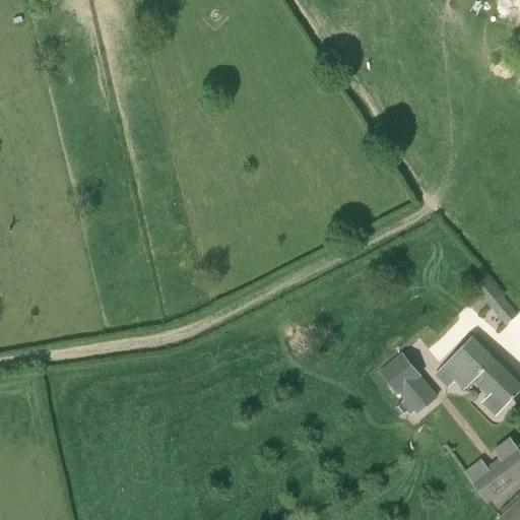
[(503,294),(485,276),(472,289),(488,308),(504,327),(517,316),(500,297),(503,294)]
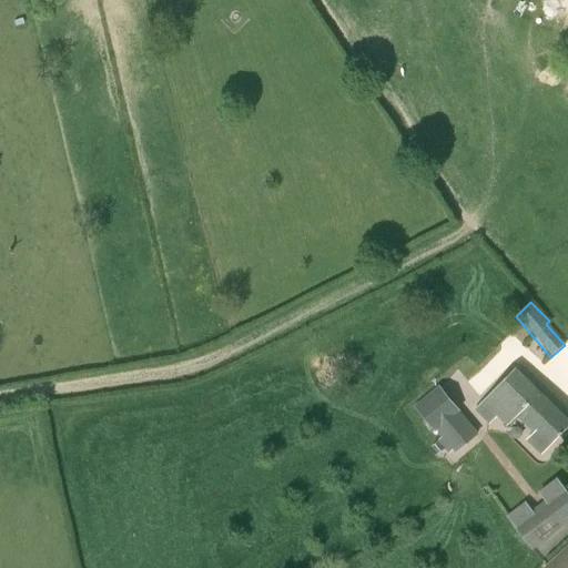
[(483,402),(475,409),(488,424),(497,416),(507,425),(517,415),(539,393),(515,368),(499,385),(483,402)]
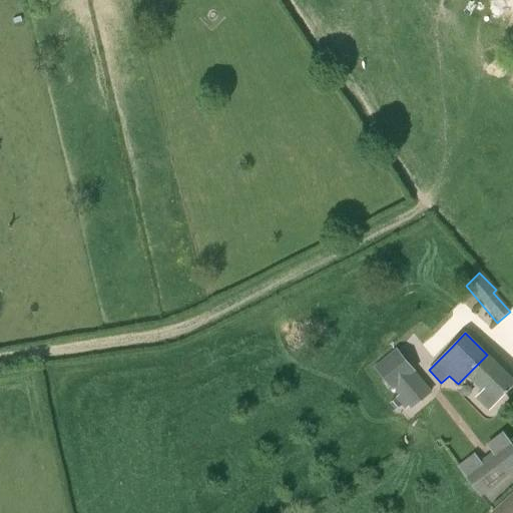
[(397,348),(374,367),(378,373),(391,388),(393,391),(394,389),(399,394),(396,397),(405,410),(409,406),(412,409),(433,392),(415,371),(416,371),(397,348)]
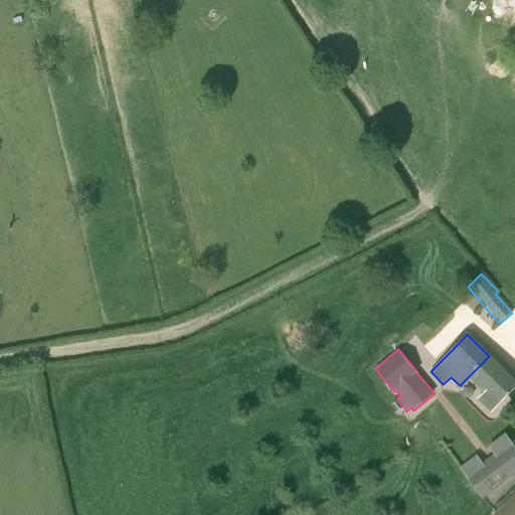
[(514,381),(489,356),(469,376),(485,392),(478,399),(491,411),(498,404),(504,398),(514,386),(514,381)]
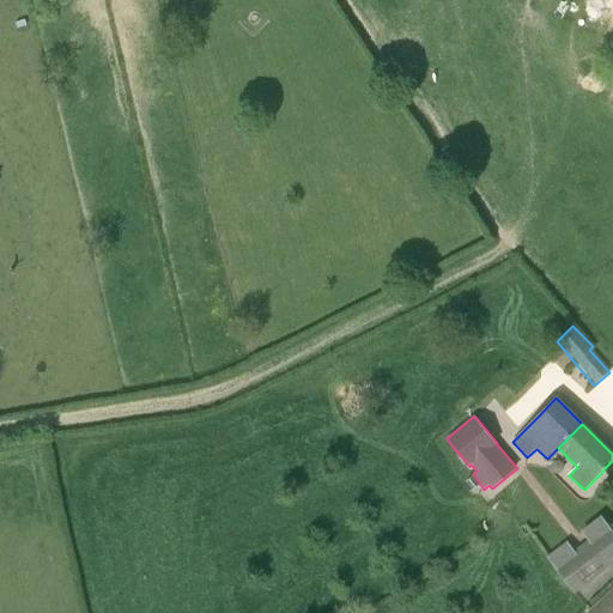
[(466,483),(472,491),(479,485),(473,477),(466,483)]
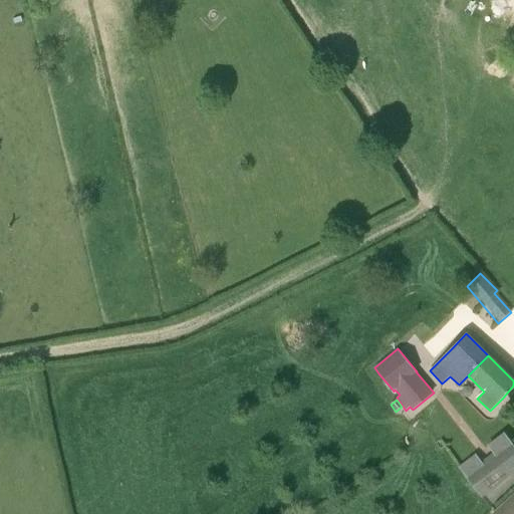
[(475,455),(459,467),(483,497),(513,473),(513,446),(504,433),(487,446),(494,455),(482,464),(475,455)]
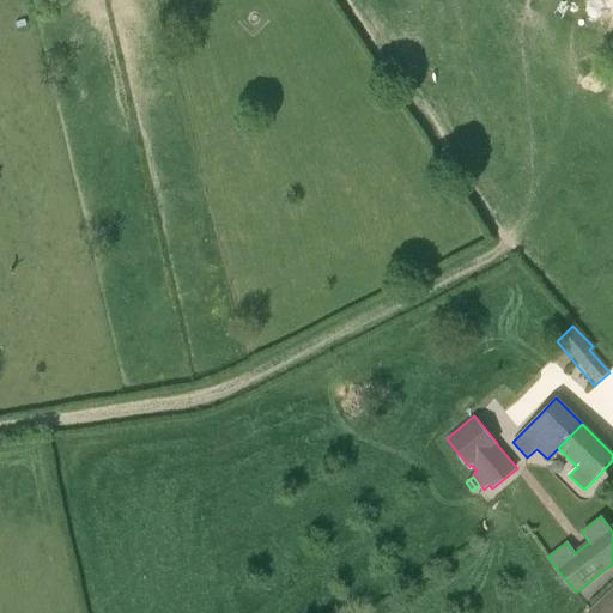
[(612,612),(612,592),(592,612),(612,612)]
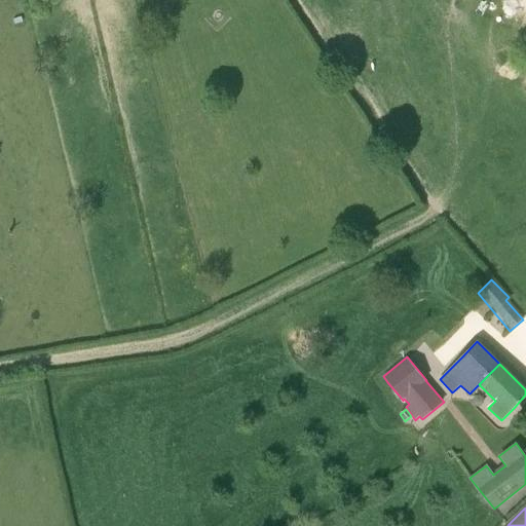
All buildings are outlined.
